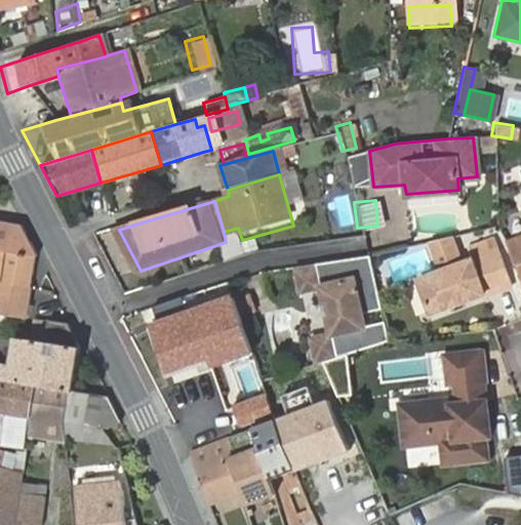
[(33,251),(21,225),(0,218),(0,282),(28,285),(33,251)]
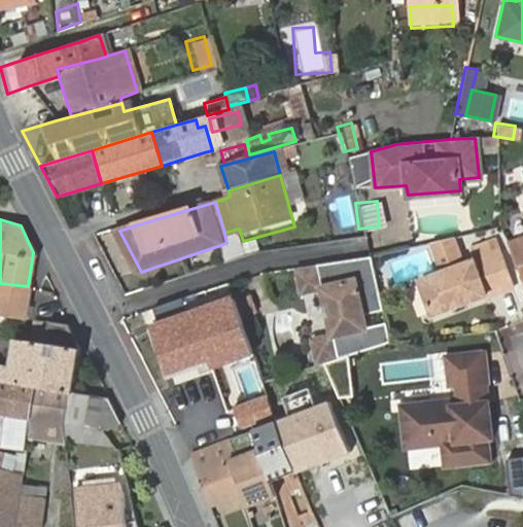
[(522,290),(522,238),(504,245),(522,290)]
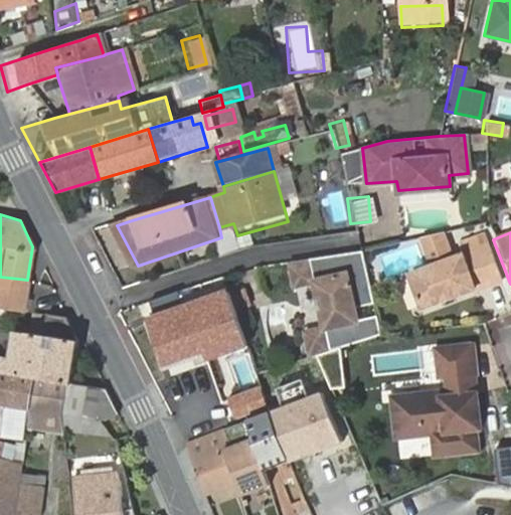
[(418,239),(422,251),(443,244),(439,235),(418,239)]
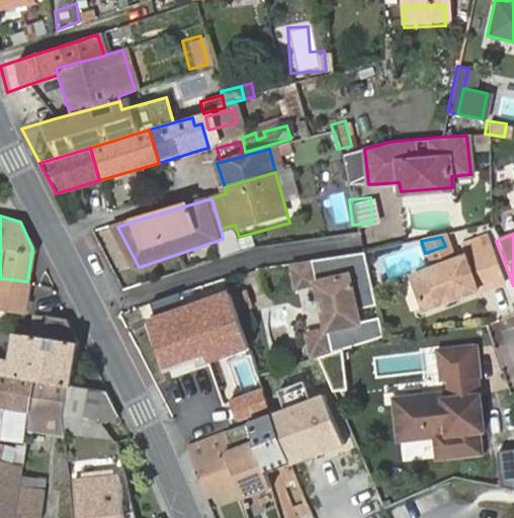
[(486,242),(479,245),(483,256),(491,254),(486,242)]
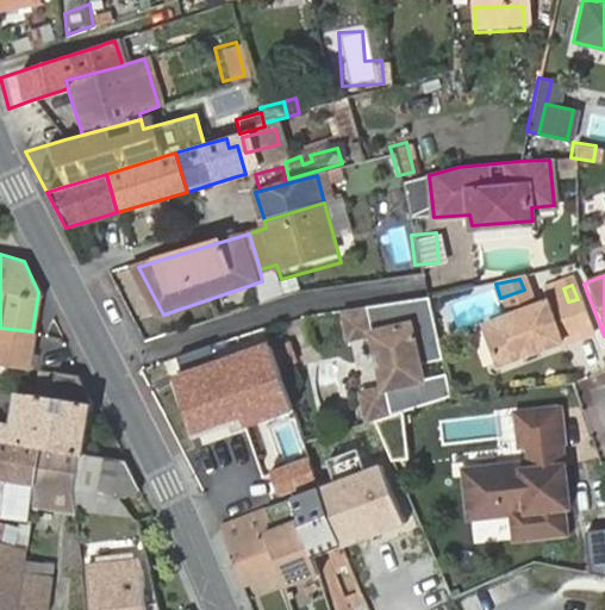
[(510,323),(482,332),(497,374),(592,340),(578,299),(568,302),(563,288),(541,297),(547,310),(534,315),(524,290),(500,298),(510,323)]
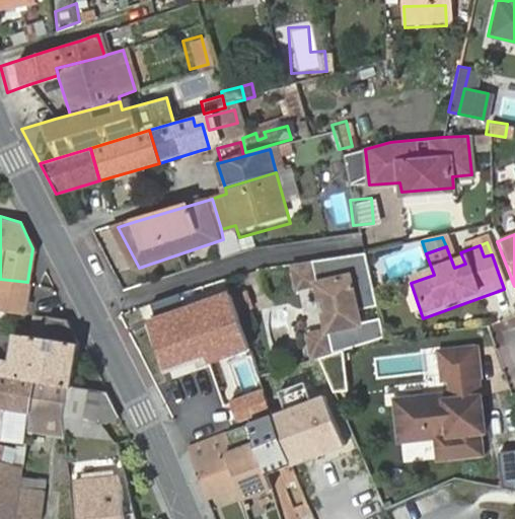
[(365,255),(291,264),(297,287),(316,282),(327,329),(308,335),(314,361),(321,359),(384,338),(379,317),(358,322),(356,311),(377,306),(365,255)]
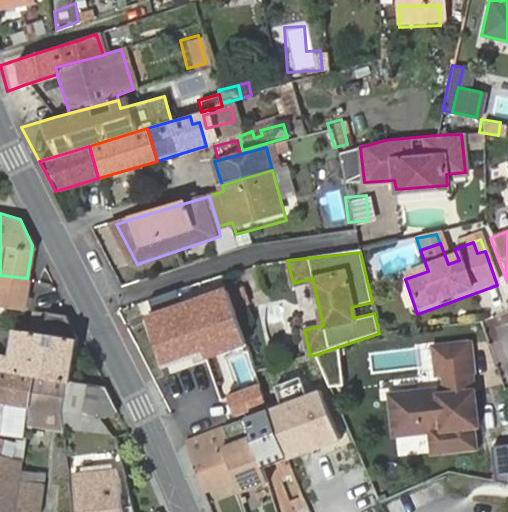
[(27,278),(0,275),(0,304),(22,308),(27,278)]
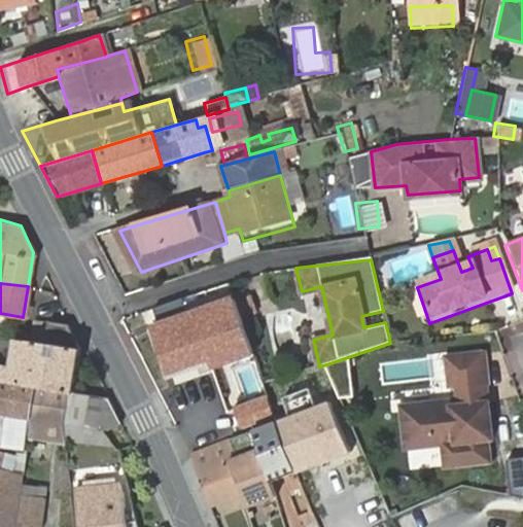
[(255,312),(249,294),(238,299),(245,316),(255,312)]
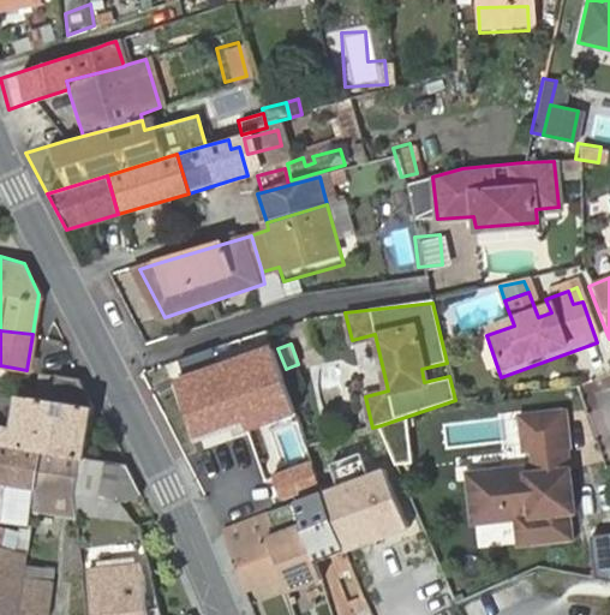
[(268,345),(214,364),(233,418),(244,415),(241,408),(286,390),(268,345)]
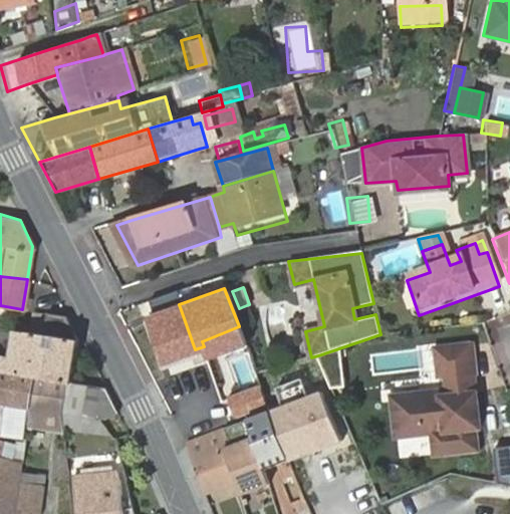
[(195,349),(179,304),(148,314),(166,360),(195,349)]
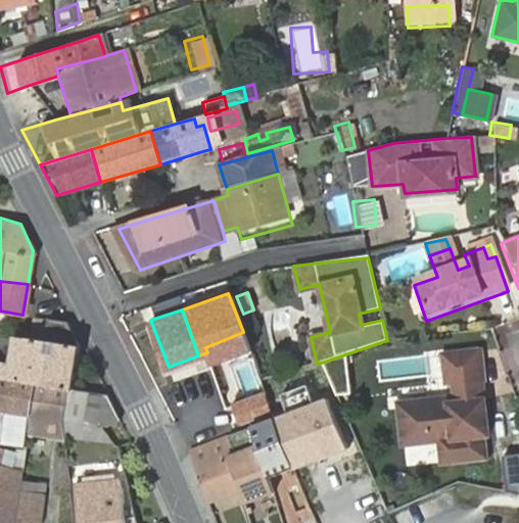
[(25,338),(19,337),(14,337),(10,365),(0,363),(0,379),(31,385),(65,390),(69,390),(78,346),(66,322),(47,320),(43,341),(29,338),(25,338)]
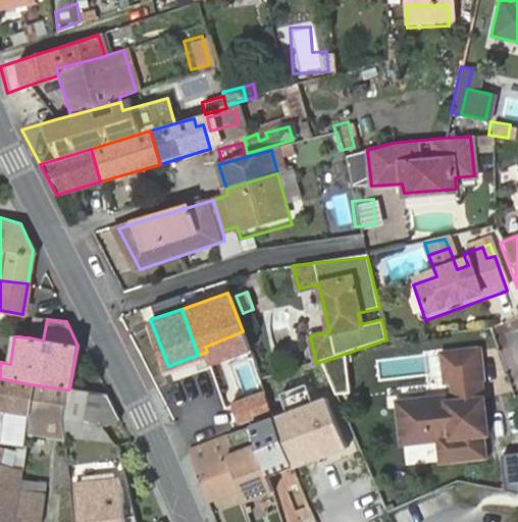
[(454,400),(398,407),(405,471),(483,461),(481,440),(485,440),(476,358),(443,362),(446,390),(453,389),(454,400)]
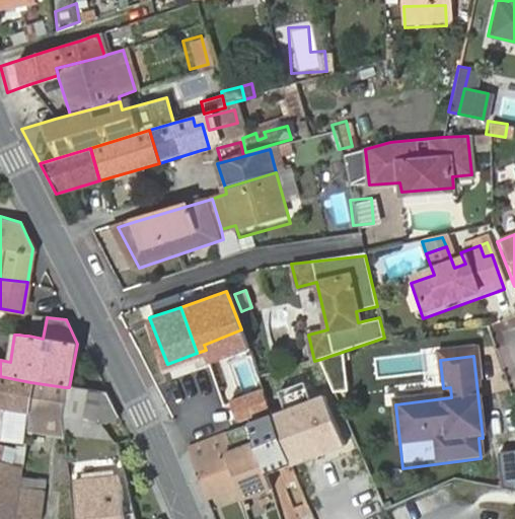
[(27,412),(30,382),(0,376),(0,424),(25,428),(26,421),(27,412)]
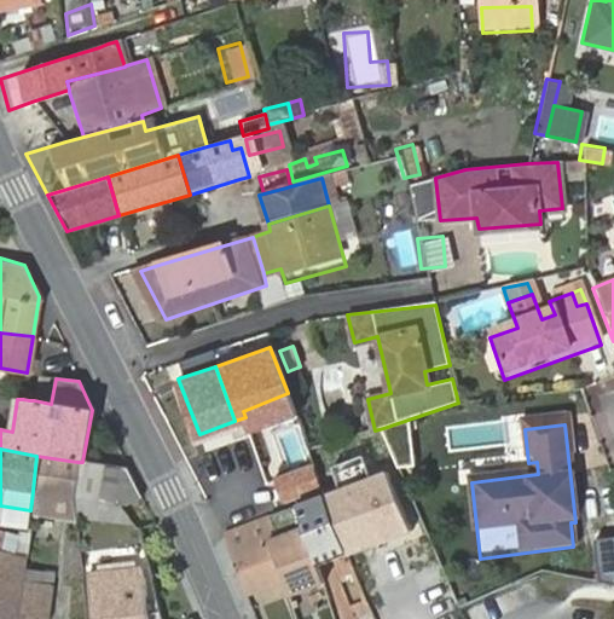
[(74,516),(74,509),(71,497),(77,462),(36,456),(33,491),(32,502),(30,510),(74,516)]
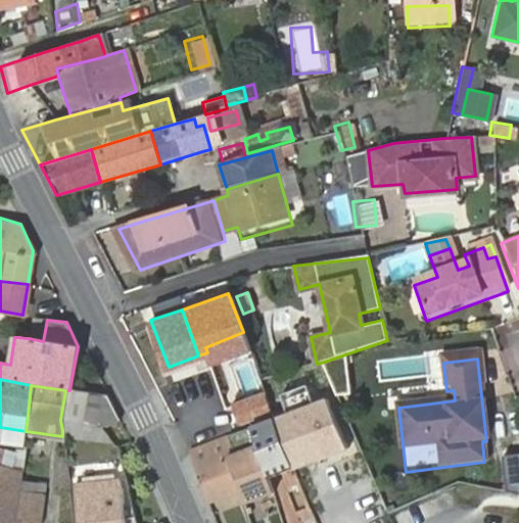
[(86,424),(90,394),(69,390),(65,390),(60,420),(86,424)]
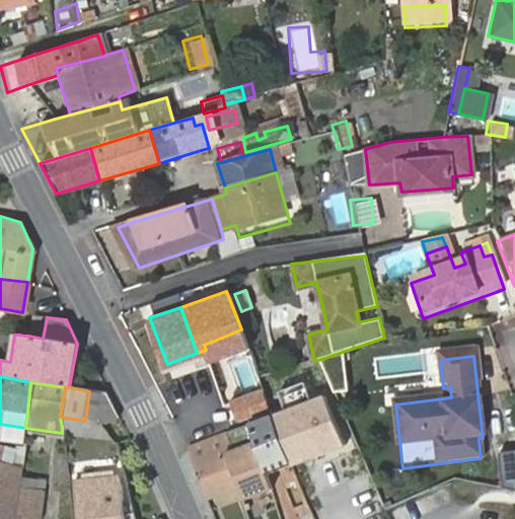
[(261,390),(222,402),(230,424),(267,411),(261,390)]
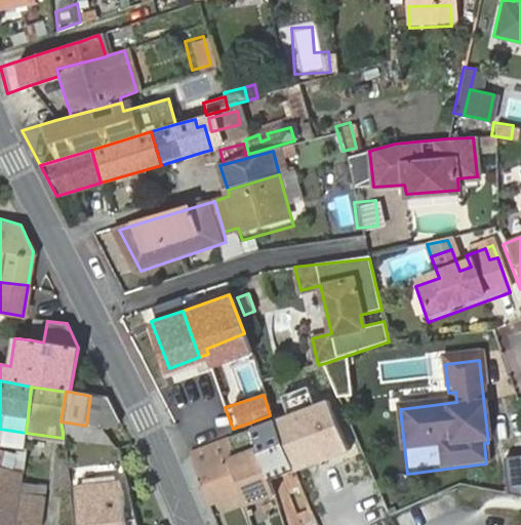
[(328,399),(276,417),(228,435),(228,436),(243,490),(348,448),(328,399)]
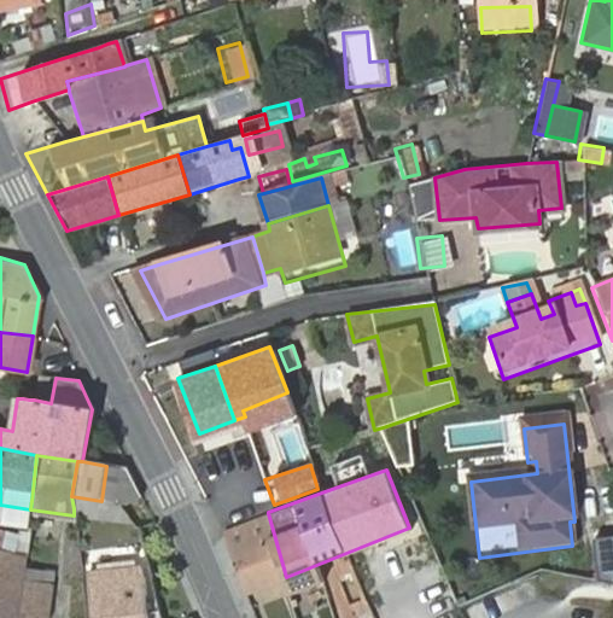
[(103,513),(101,501),(71,496),(74,508),(103,513)]
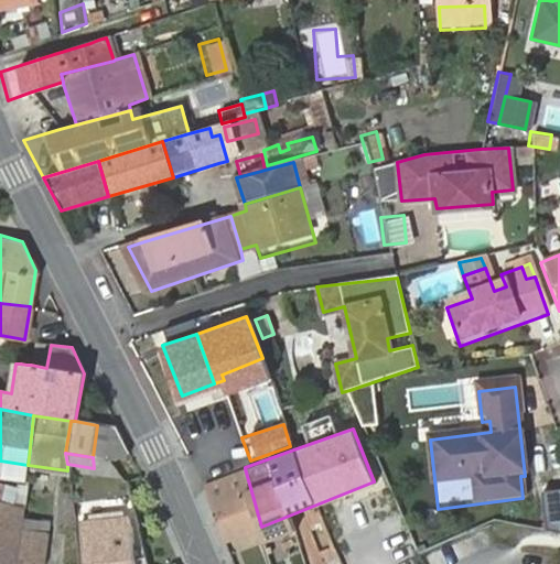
[(245,468),(204,487),(224,541),(261,527),(245,468)]
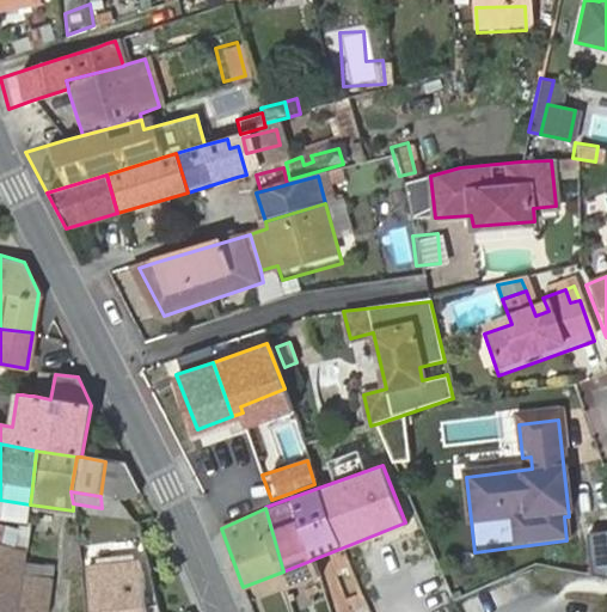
[(0,538),(25,542),(28,524),(0,519),(0,538)]
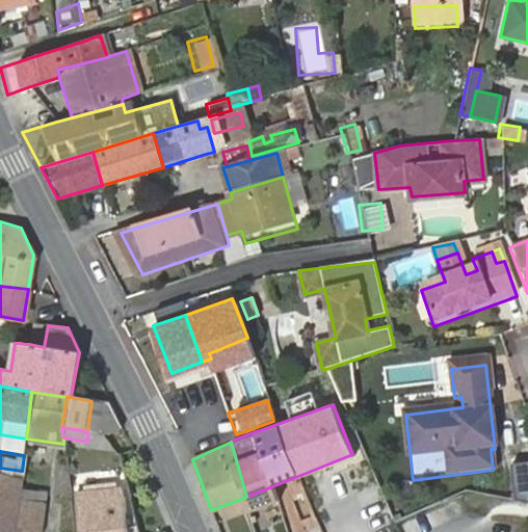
[(0,487),(20,490),(22,471),(0,468),(0,487)]
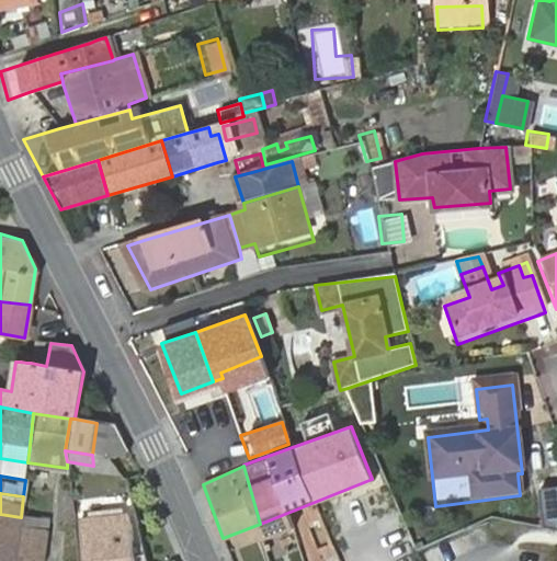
[(0,536),(19,538),(20,525),(21,517),(0,514),(0,536)]
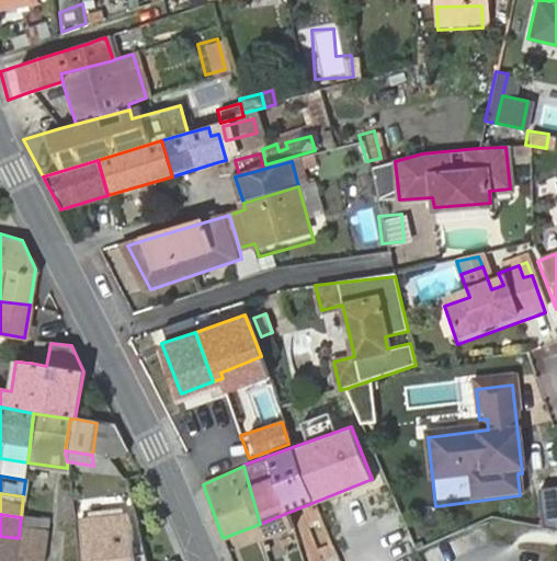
[(15,560),(38,560),(41,560),(44,529),(20,525),(19,538),(16,557),(15,560)]
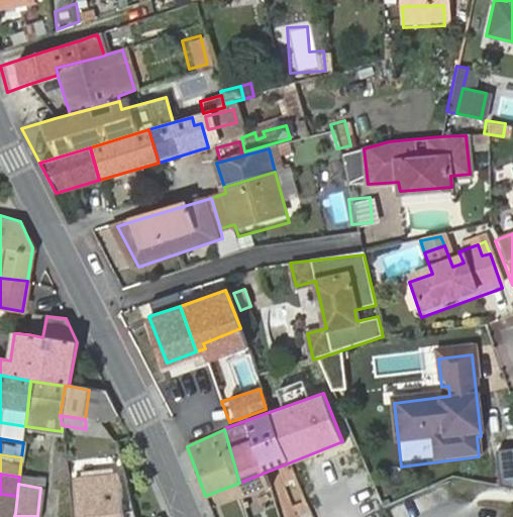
[(121,516),(118,489),(74,493),(76,516),(121,516)]
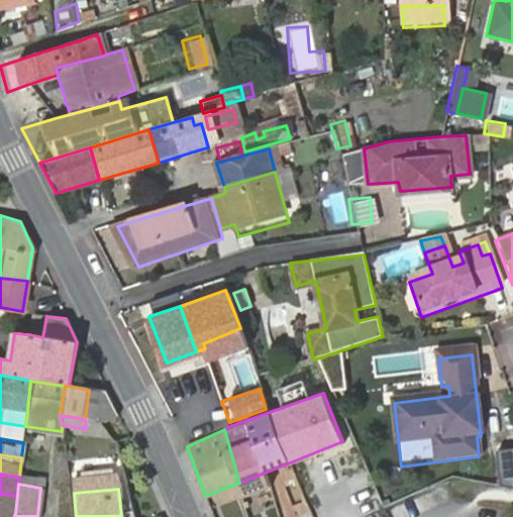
[(0,513),(10,516),(14,516),(15,513),(17,496),(0,494),(0,513)]
